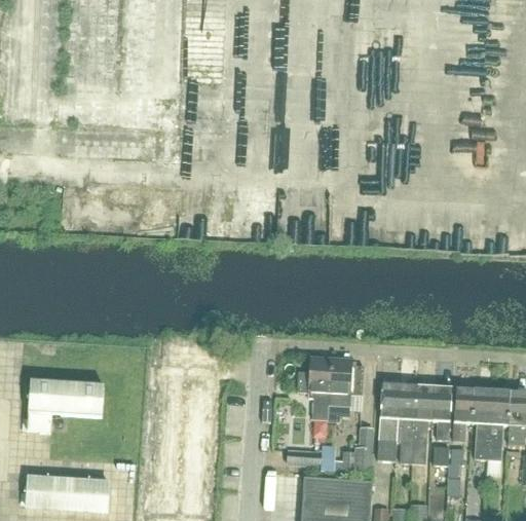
[(280,205),(282,187),(243,186),(242,203),(280,205)]
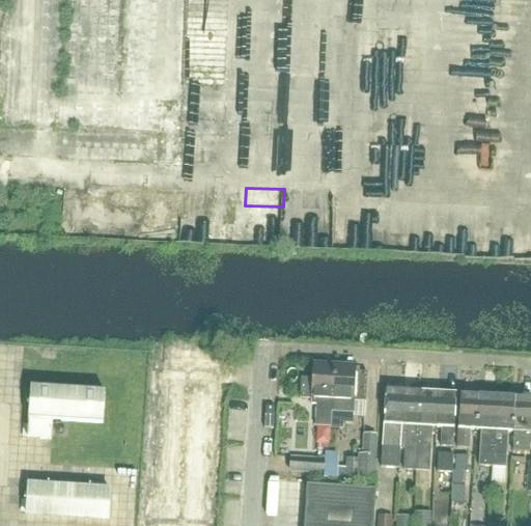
[(332,396),(334,361),(313,360),(312,376),(301,376),(300,395),(332,396)]
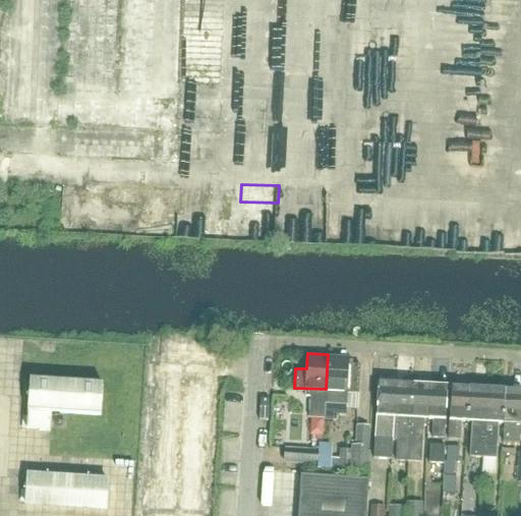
[(347,355),(328,354),(326,389),(325,400),(347,401),(347,391),(358,391),(360,362),(347,361),(347,355)]
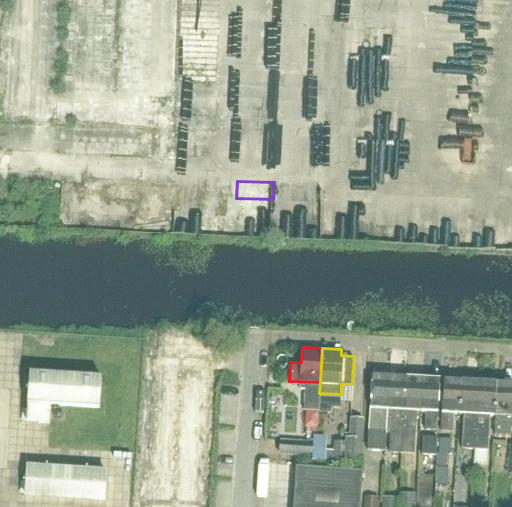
[(180,351),(150,349),(147,423),(176,425),(180,351)]
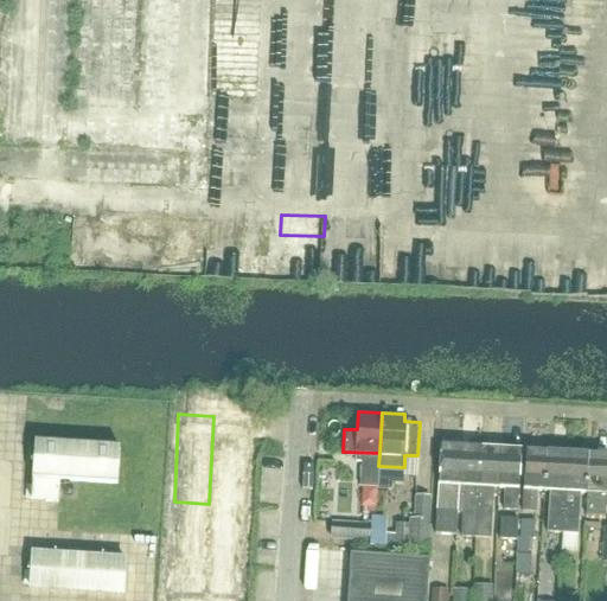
[(209,504),(244,505),(249,417),(213,416),(209,504)]
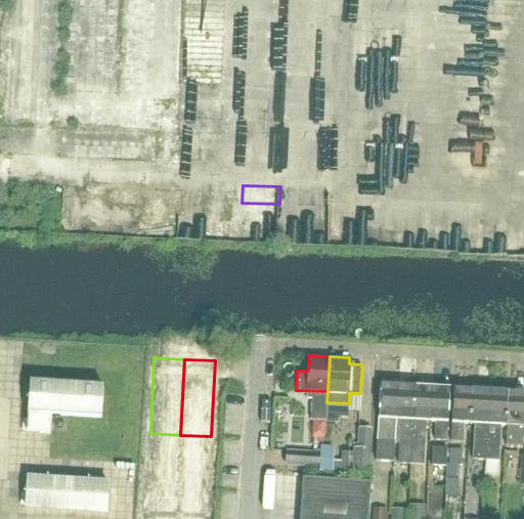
[(104,385),(31,380),(28,429),(51,431),(52,413),(102,416),(104,385)]
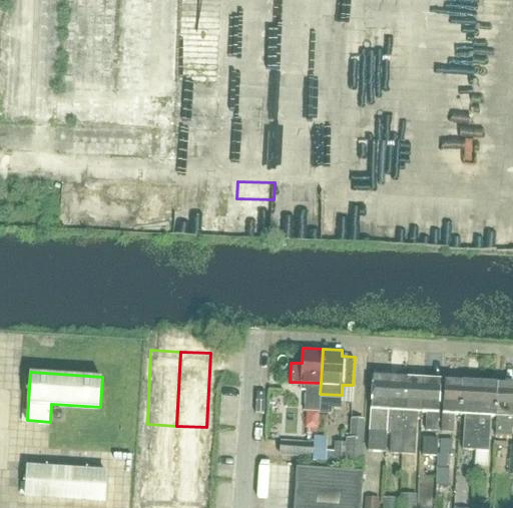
[(385,430),(389,374),(373,373),(369,429),(368,448),(385,449),(387,430),(385,430)]
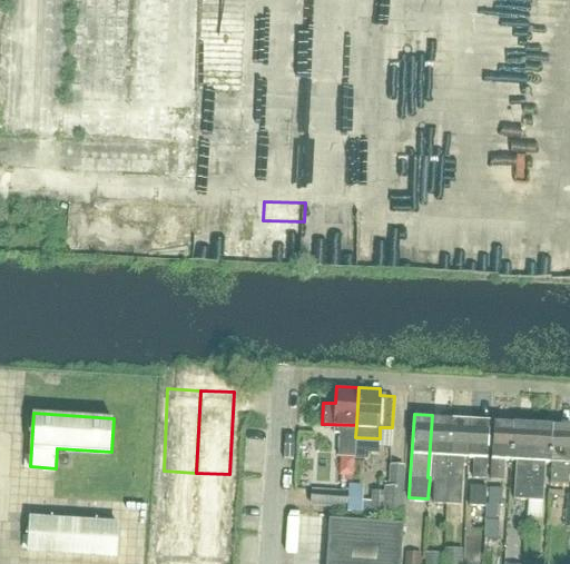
[(449,453),(452,416),(432,415),(428,477),(430,477),(434,478),(432,501),(446,501),(449,453)]
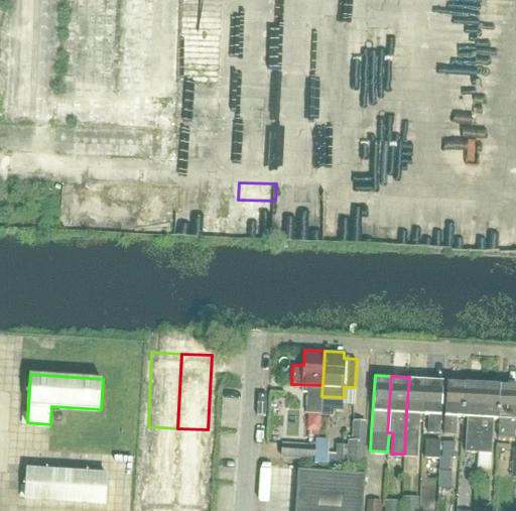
[(424,412),(426,378),(409,377),(406,410),(404,454),(416,455),(419,411),(424,412)]
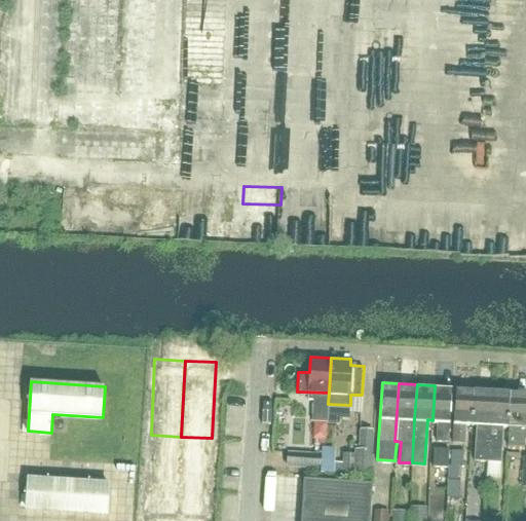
[(435,385),(433,420),(438,420),(436,439),(448,439),(452,387),(435,385)]
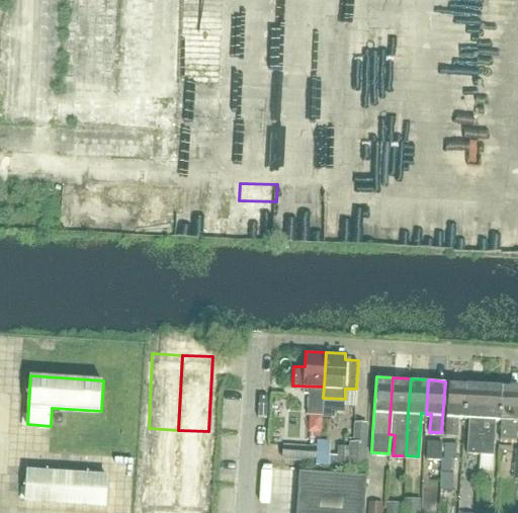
[(445,433),(452,433),(458,433),(459,415),(464,415),(466,382),(448,381),(445,433)]
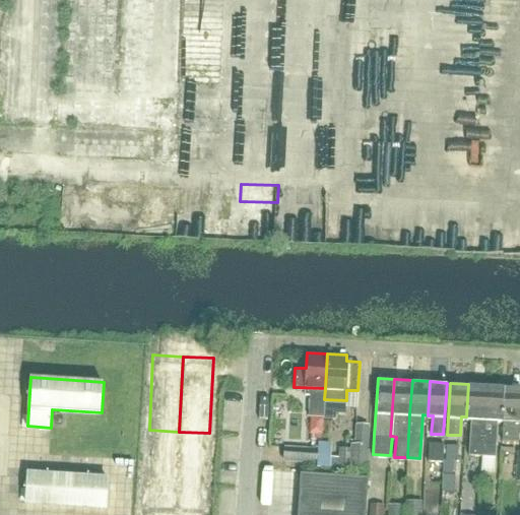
[(485,385),(468,384),(466,416),(470,417),(468,452),(481,453),(485,385)]
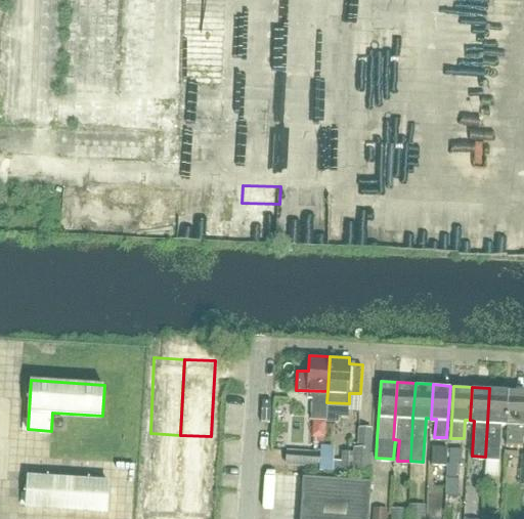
[(506,422),(508,389),(489,388),(485,457),(484,472),(497,473),(500,422),(506,422)]
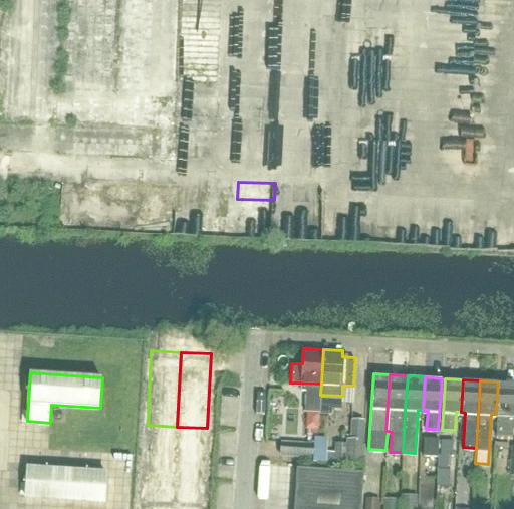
[(513,382),(498,382),(496,414),(502,415),(501,434),(512,434),(513,403),(513,382)]
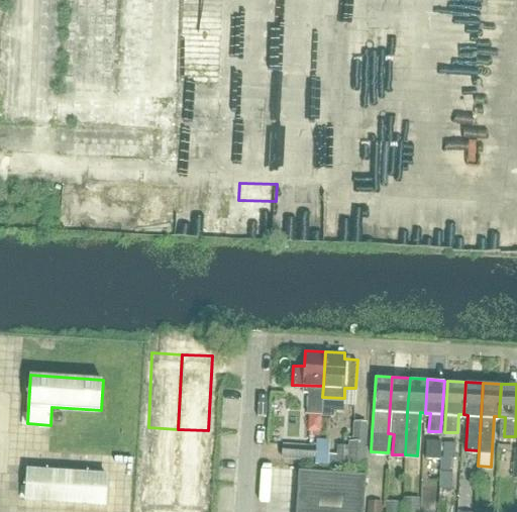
[(322,394),(308,393),(307,409),(321,410),(322,394)]
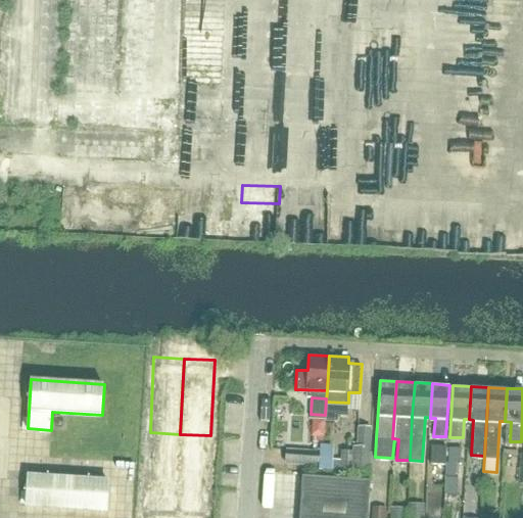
[(351,467),(370,468),(371,424),(358,424),(358,443),(352,443),(351,448),(341,448),(341,458),(333,458),(333,442),(321,442),(319,468),(351,470),(351,467)]
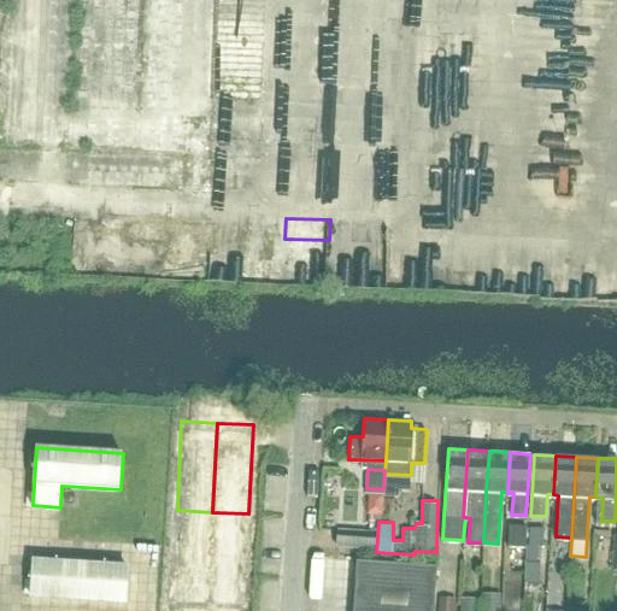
[(177,510),(172,599),(209,601),(212,512),(177,510)]
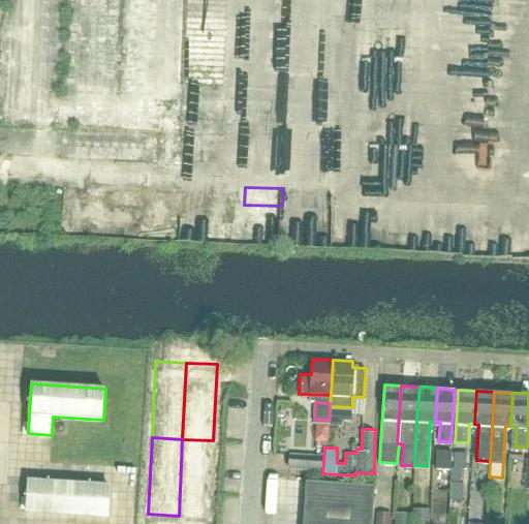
[(210,517),(213,440),(182,439),(179,516),(210,517)]
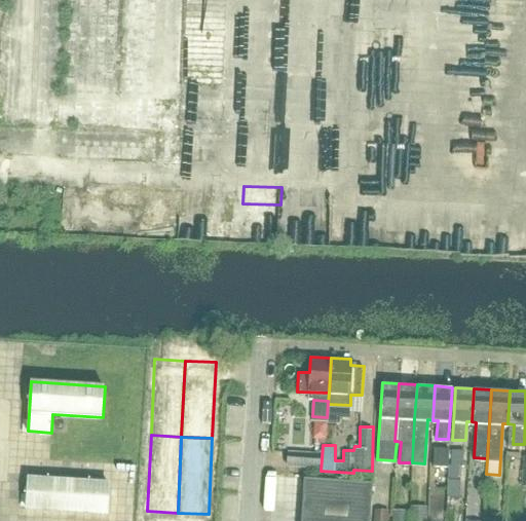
[(433,464),(447,466),(449,466),(450,447),(434,446),(433,464)]
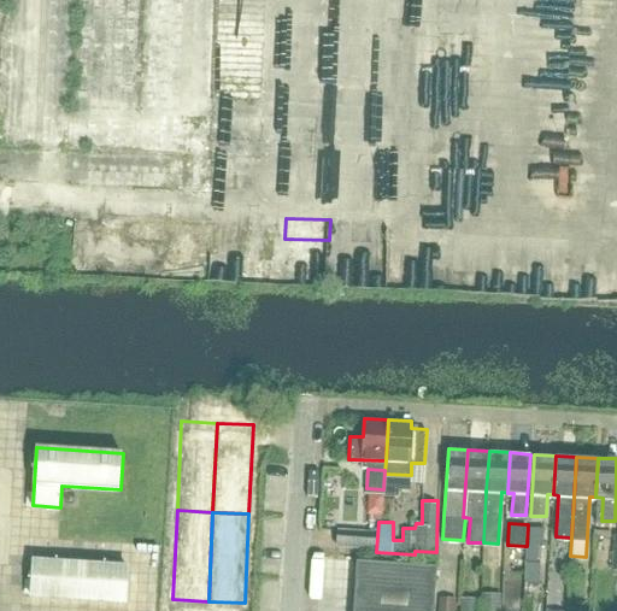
[(544,524),(528,524),(527,546),(524,546),(524,558),(535,559),(536,544),(542,544),(544,524)]
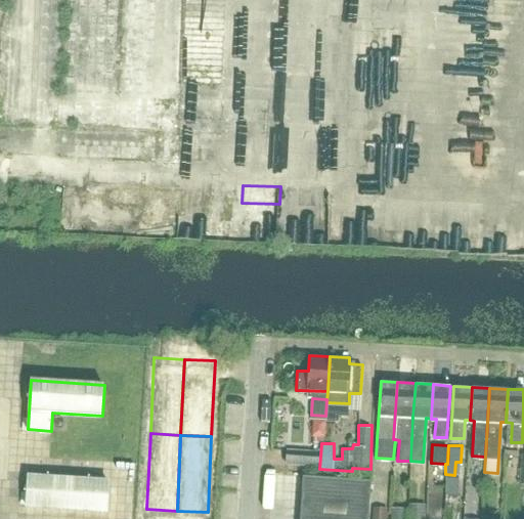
[(288,448),(287,462),(319,464),(319,450),(288,448)]
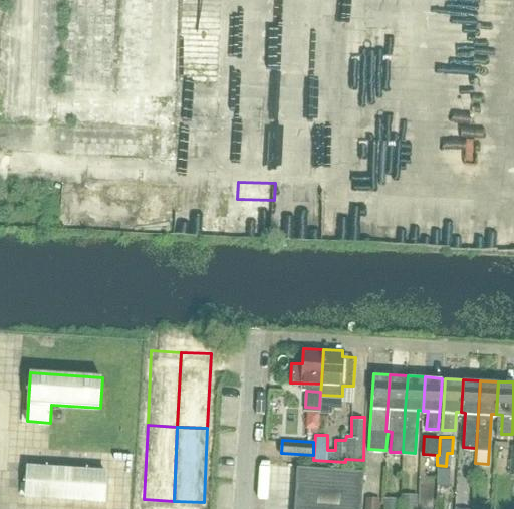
[(360,508),(363,470),(296,466),(293,508),(360,508)]
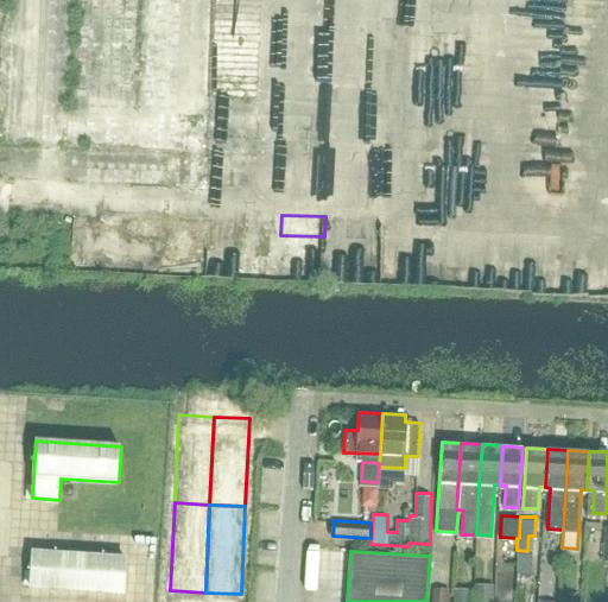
[(30,584),(126,591),(127,562),(32,556),(30,584)]
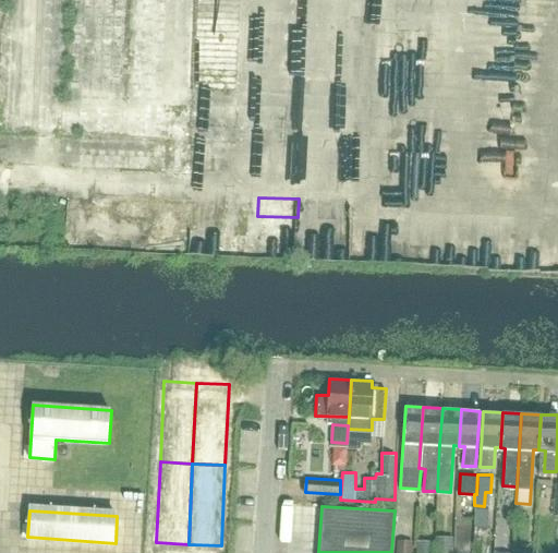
[(433,552),(434,539),(417,538),(416,552),(433,552)]
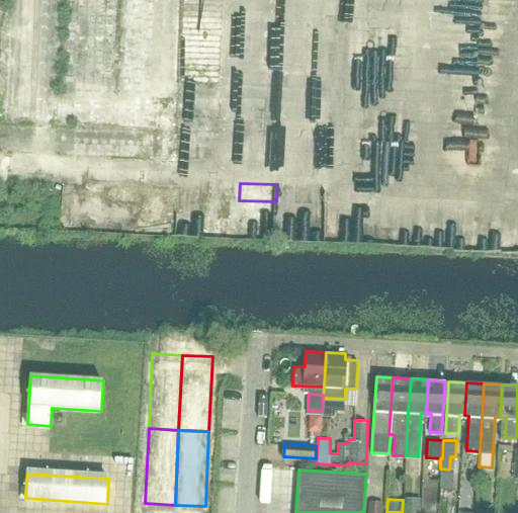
[(419,512),(420,501),(405,500),(404,512),(419,512)]
